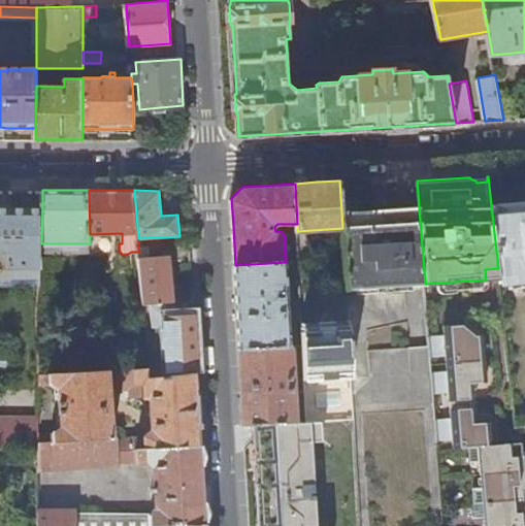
[(500,283),(524,280),(524,201),(518,202),(491,205),(498,268),(500,283)]
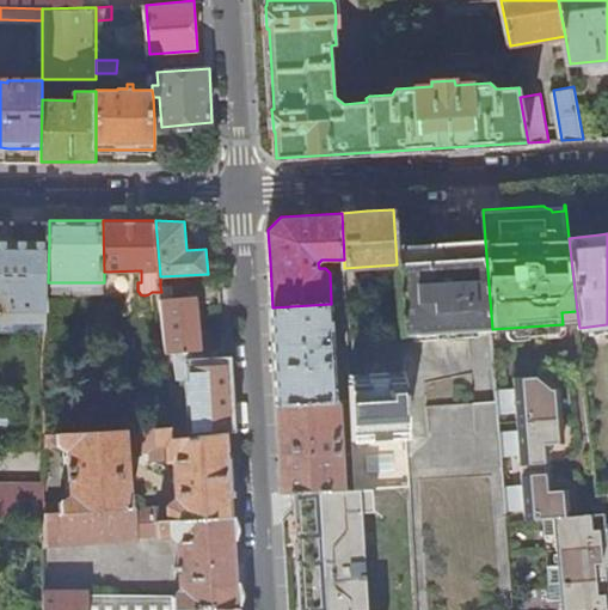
[(0,239),(0,312),(48,312),(48,282),(49,241),(13,241),(0,239)]
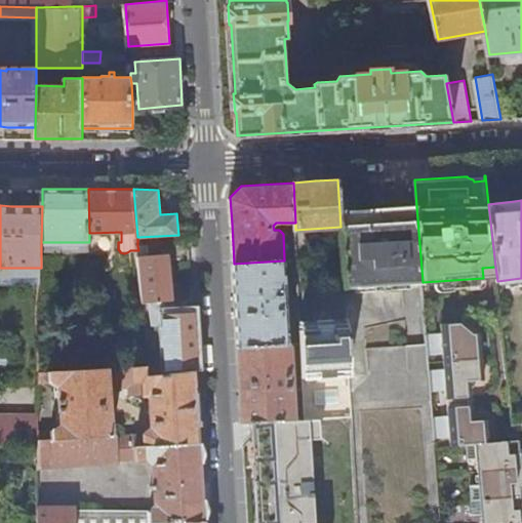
[(416,206),(339,210),(340,227),(345,286),(423,282),(416,206)]
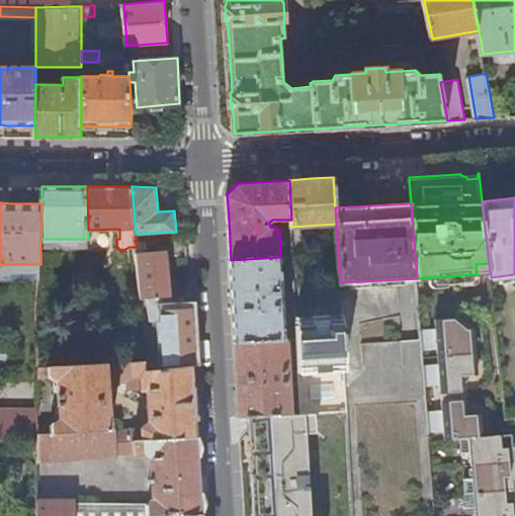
[(88,239),(89,250),(118,249),(118,248),(116,246),(116,239),(119,239),(119,229),(88,230),(88,239)]
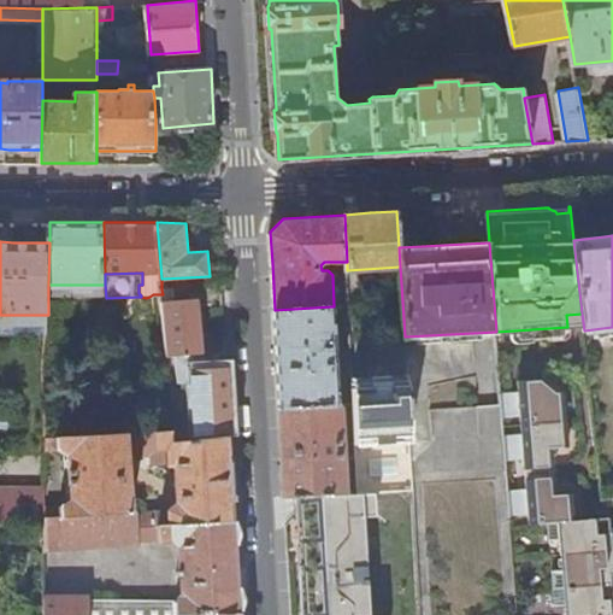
[(224,285),(175,290),(175,300),(200,299),(200,303),(225,302),(224,285)]
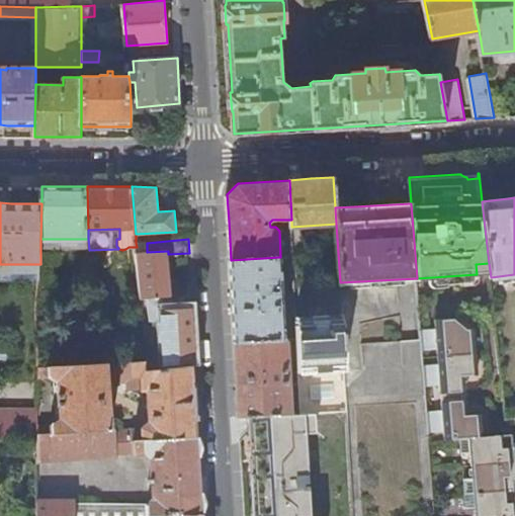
[(141,298),(172,295),(168,254),(168,251),(147,252),(147,243),(136,243),(137,247),(141,298)]
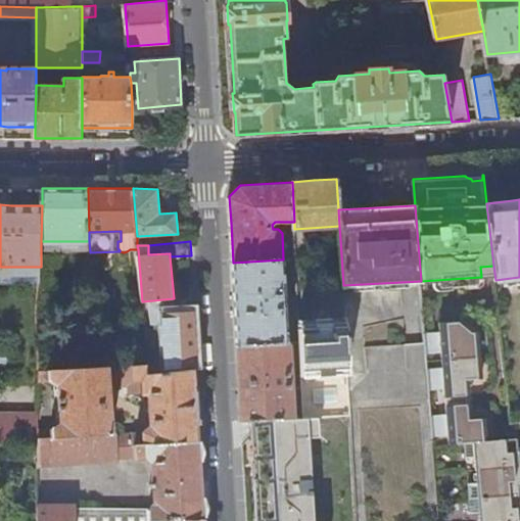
[(282,259),(233,263),(235,299),(238,344),(287,341),(286,331),(296,331),(294,311),(285,311),(282,259)]
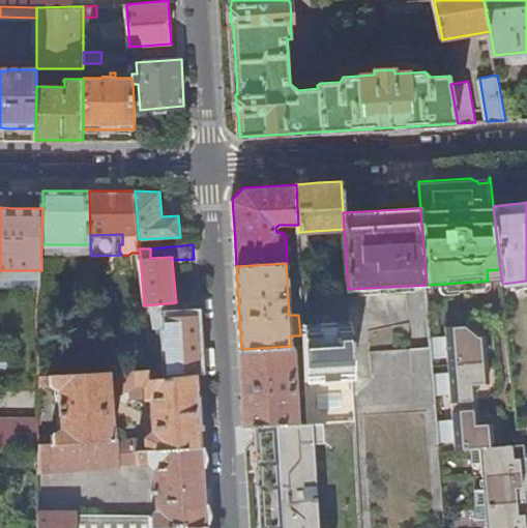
[(176,302),(144,305),(149,371),(150,379),(201,374),(198,334),(197,315),(177,316),(176,302)]
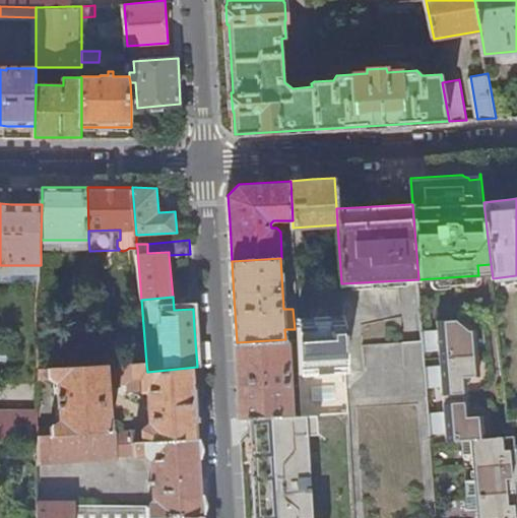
[(438,327),(423,328),(428,386),(443,385),(445,408),(429,410),(431,431),(446,430),(447,438),(462,437),(463,451),(472,451),(473,475),(465,476),(466,506),(476,506),(476,517),(516,517),(516,459),(515,442),(514,442),(513,433),(485,435),(482,412),(469,414),(465,409),(462,379),(466,375),(466,376),(479,374),(475,328),(469,328),(469,327),(455,317),(438,318),(438,327)]
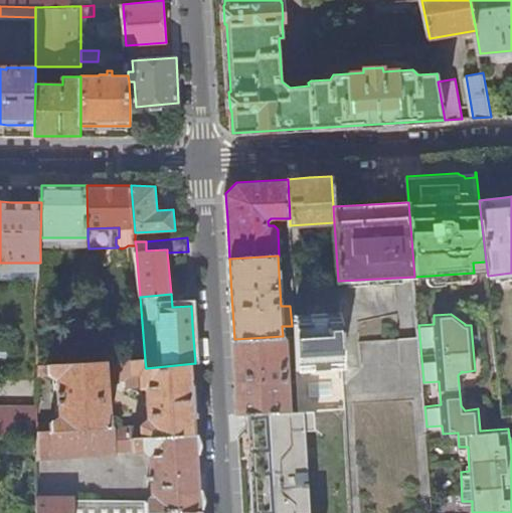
[(345,406),(340,315),(295,319),(295,335),(299,409),(314,408),(345,406)]
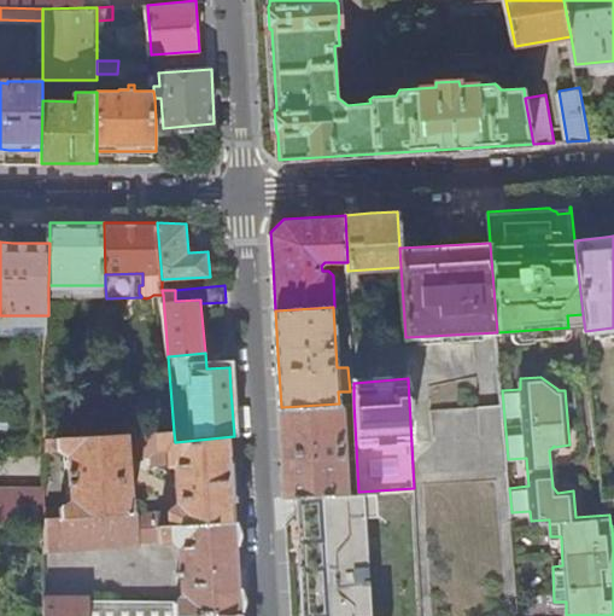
[(484,405),(487,430),(504,428),(502,402),(484,405)]
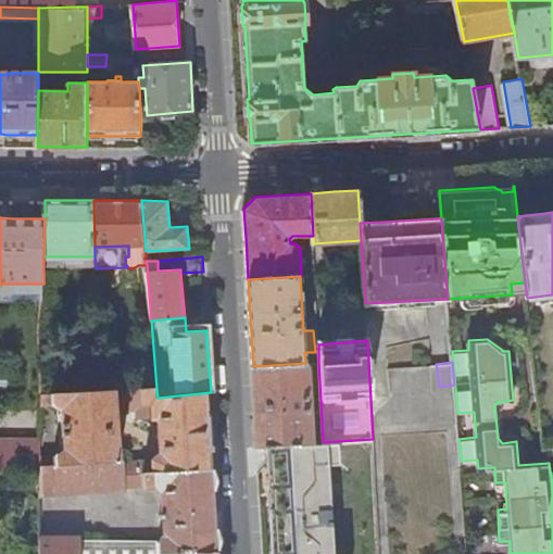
[(305,363),(253,366),(255,404),(258,445),(267,445),(312,443),(310,406),(303,407),(303,400),(310,400),(308,363),(305,363)]
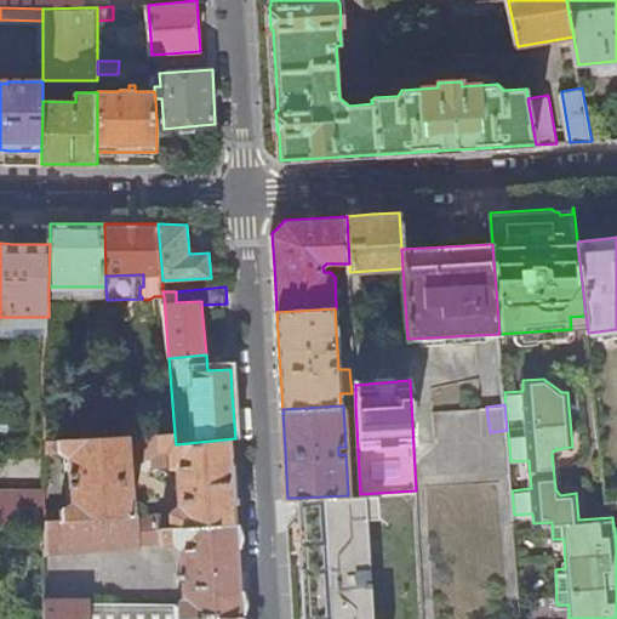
[(47,510),(47,520),(135,515),(131,458),(158,456),(158,466),(180,465),(183,506),(175,514),(160,514),(160,528),(163,527),(240,523),(238,487),(235,438),(176,444),(175,435),(110,437),(49,441),(49,452),(58,450),(69,459),(72,501),(61,509),(47,510)]
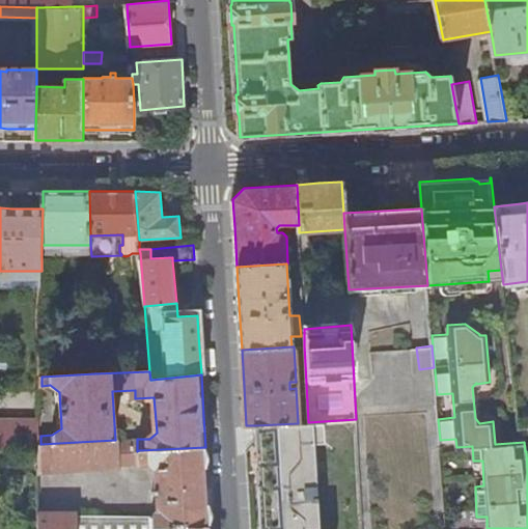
[(0,448),(40,450),(40,444),(40,436),(40,420),(0,418),(0,448)]
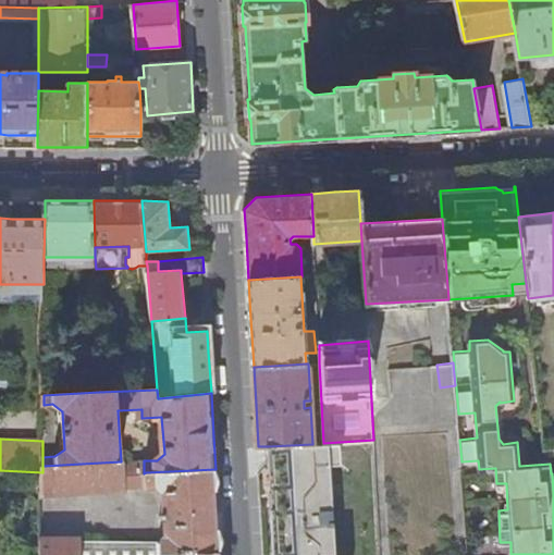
[(341,464),(340,442),(323,443),(312,444),(268,446),(269,465),(274,554),(333,554),(329,465),(341,464)]
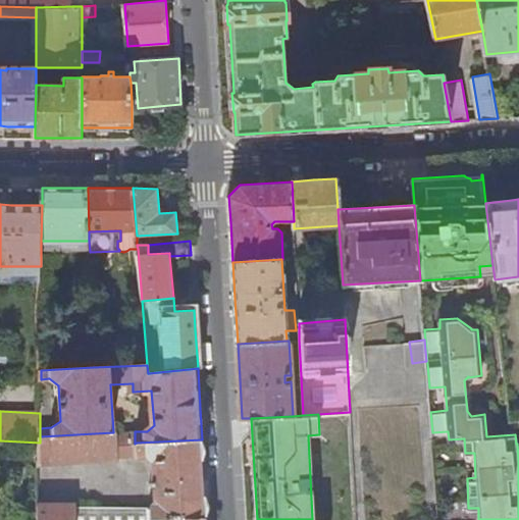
[(120,444),(135,444),(135,431),(120,432),(120,444)]
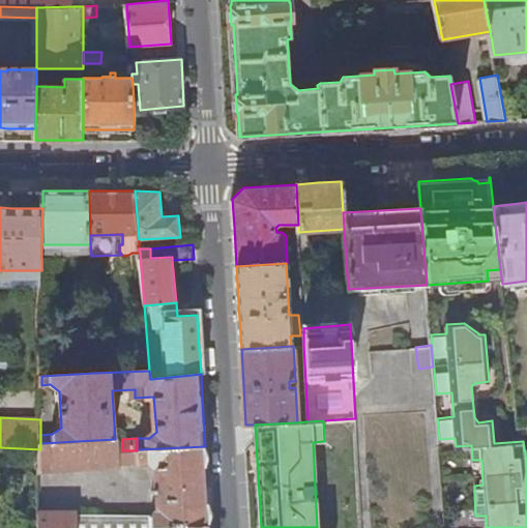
[(40,443),(40,449),(40,471),(124,466),(124,462),(140,462),(139,449),(137,450),(122,450),(122,439),(115,439),(40,443)]
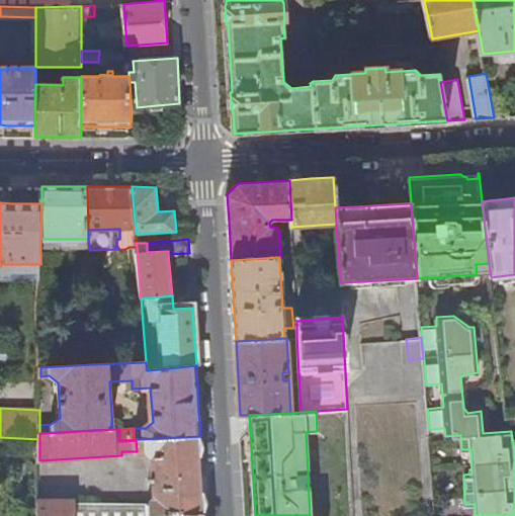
[(156,497),(151,504),(150,505),(150,514),(204,514),(202,480),(200,436),(136,439),(137,451),(148,450),(153,455),(156,497)]
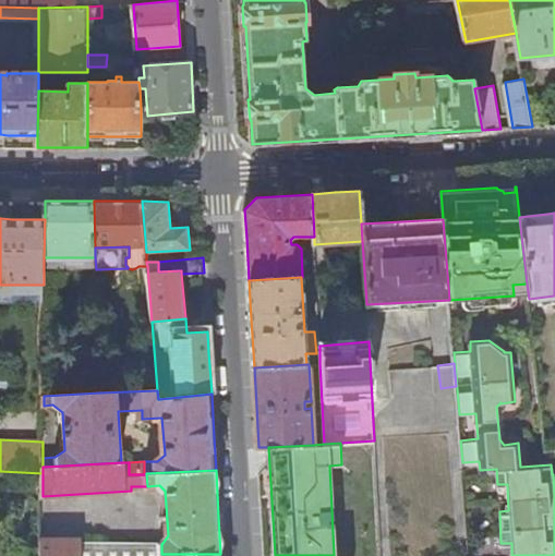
[(41,540),(41,555),(82,555),(82,541),(82,540),(41,540)]
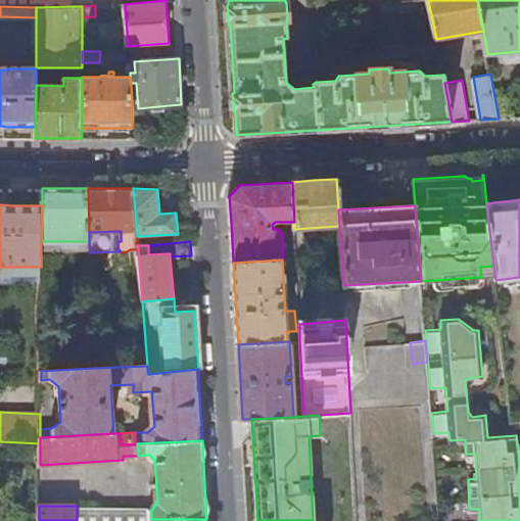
[(151,520),(151,519),(151,510),(152,509),(149,508),(77,507),(77,520),(151,520)]
